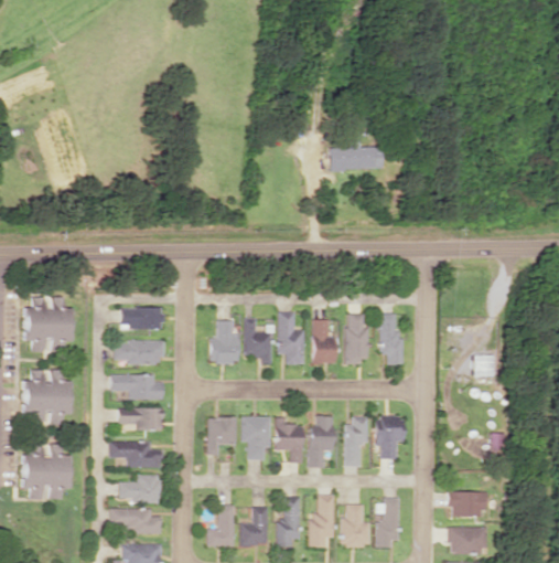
[(382,170),(382,147),(361,148),(361,144),(331,145),(331,171),(382,170)]
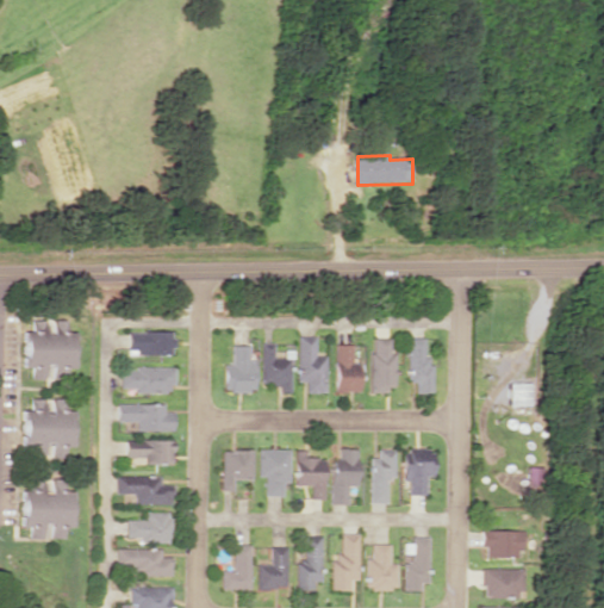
[(75,333),(68,333),(68,321),(55,321),(55,336),(49,336),(49,322),(35,322),(33,333),(27,333),(27,368),(33,368),(33,380),(47,380),(47,365),(55,365),(55,378),(75,379),(75,333)]
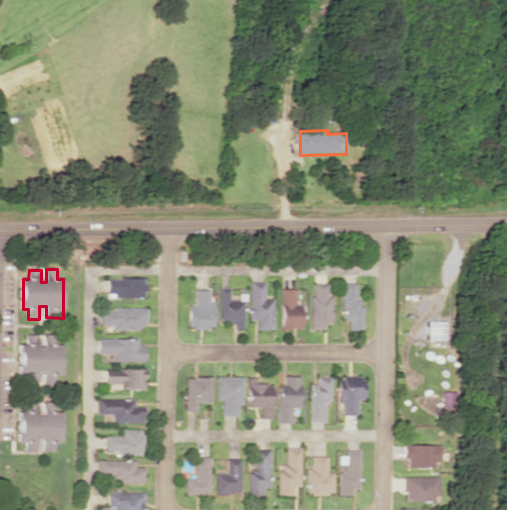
[(111,279),(112,299),(149,298),(148,279),(111,279)]
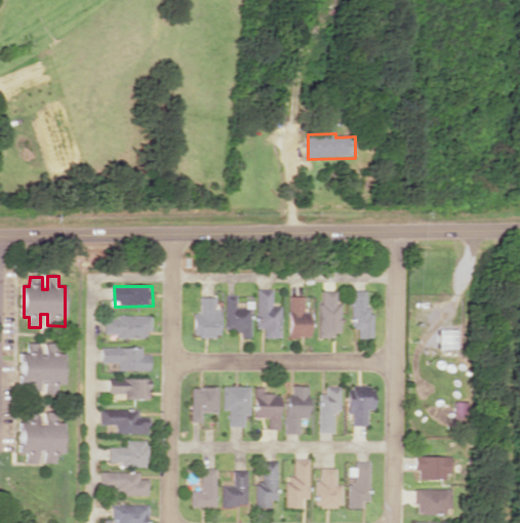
[(284,307),(275,307),(275,290),(260,290),(260,329),(267,330),(267,338),(284,338),(284,307)]
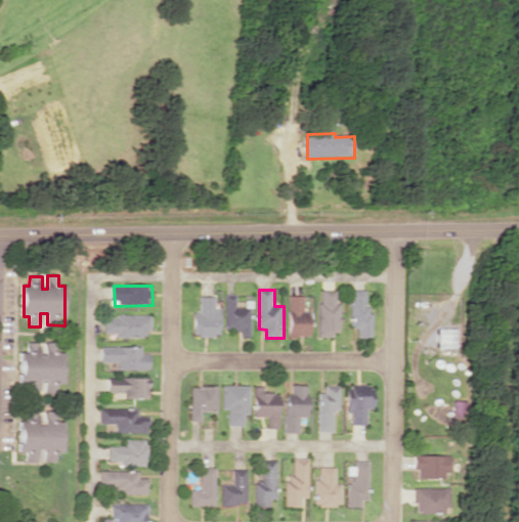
[(343,303),(340,303),(340,291),(321,291),(322,337),(343,336),(343,303)]
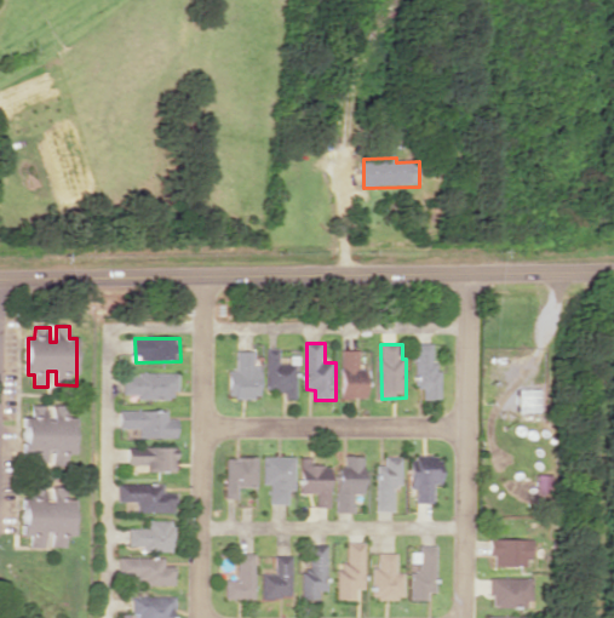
[(440,345),(419,345),(419,389),(425,389),(426,401),(441,400),(440,345)]
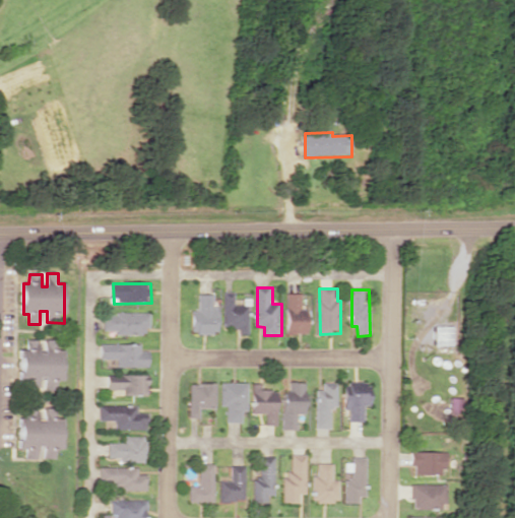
[(251,335),(252,301),(237,300),(237,294),(227,294),(226,329),(242,329),(242,335),(251,335)]
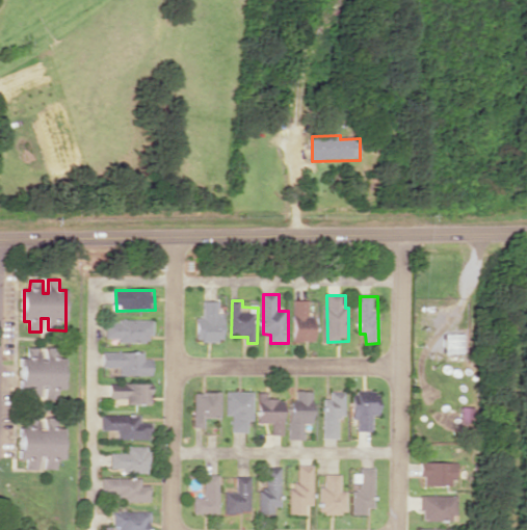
[(226,342),(226,314),(221,314),(221,301),(206,301),(206,319),(200,319),(199,342),(226,342)]
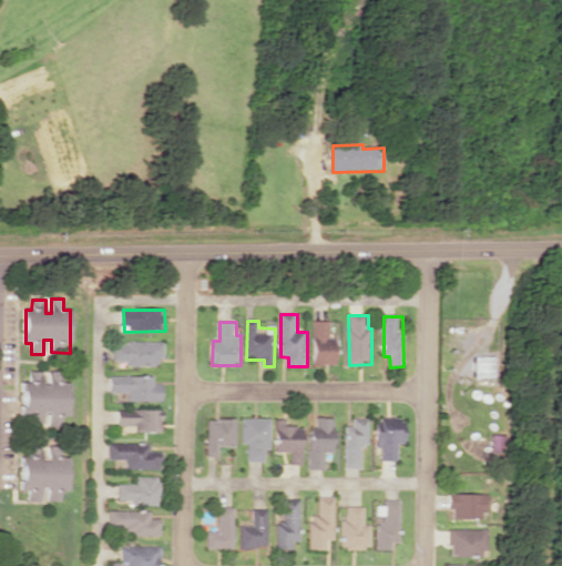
[(335,322),(315,322),(316,366),(336,366),(335,322)]
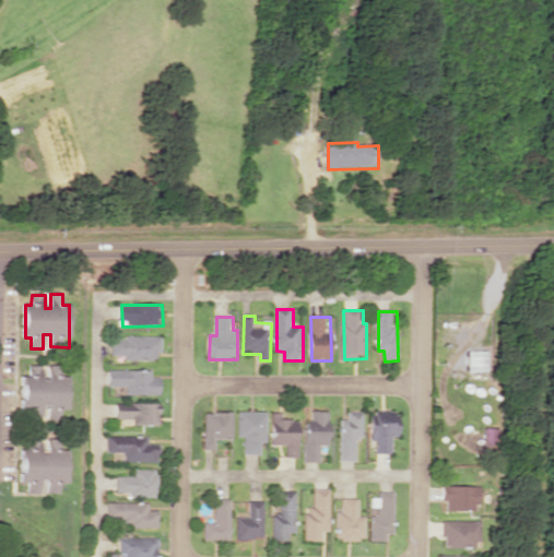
[(128,362),(158,362),(158,354),(165,354),(165,338),(115,338),(115,356),(128,356),(128,362)]
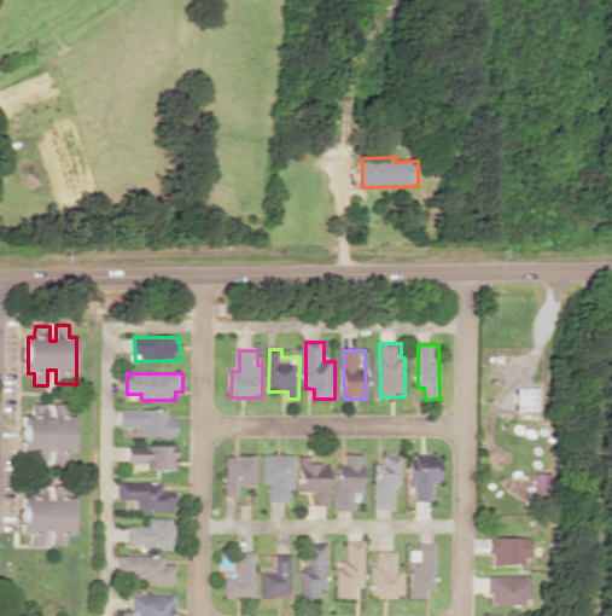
[(540,389),(519,390),(519,412),(540,412),(540,389)]
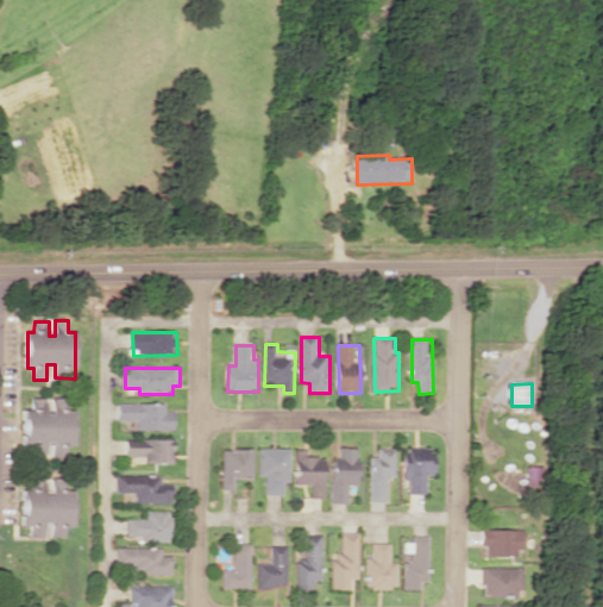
[(26,411),(25,446),(33,446),(33,457),(46,457),(46,444),(54,444),(54,458),(74,458),(75,411),(68,411),(69,400),(54,399),(54,414),(48,414),(48,400),(33,400),(33,411),(26,411)]
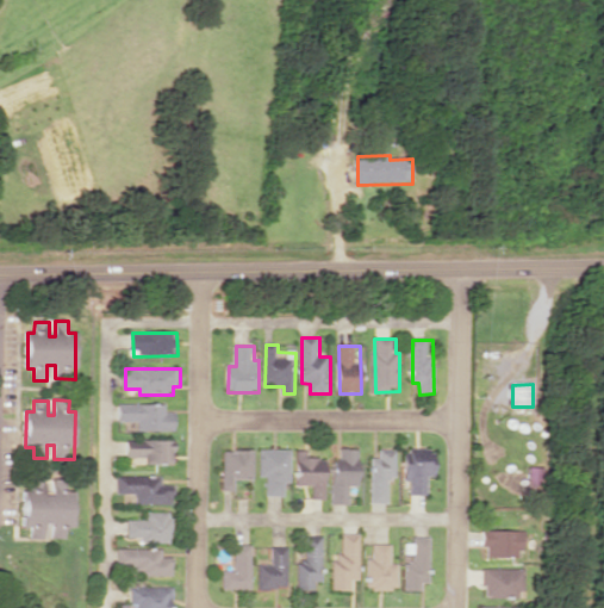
[(123,422),(141,422),(141,433),(178,432),(178,413),(168,414),(168,404),(122,404),(123,422)]
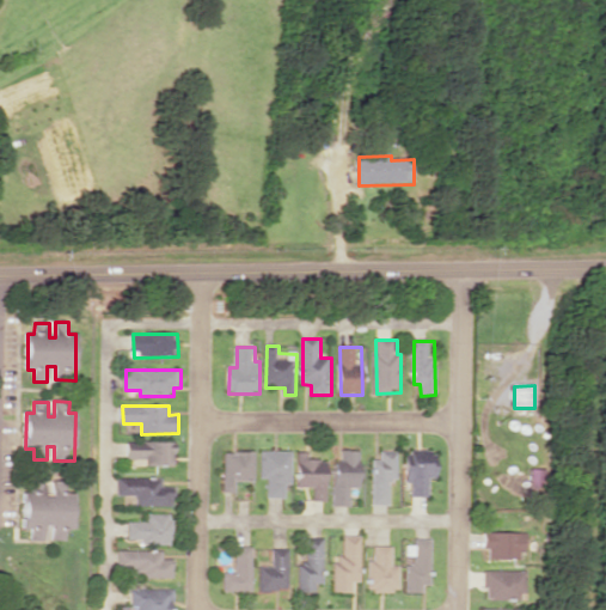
[(178,467),(177,441),(141,443),(141,450),(130,450),(130,459),(148,459),(148,467),(178,467)]
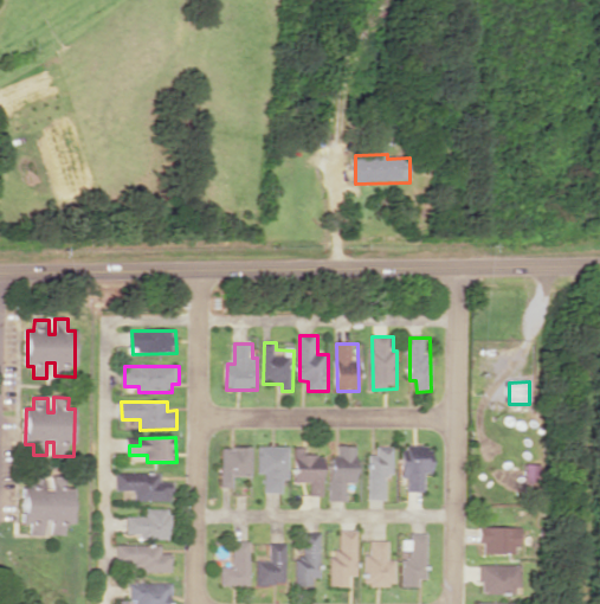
[(268,493),(285,494),(285,481),(291,481),(291,448),(260,447),(260,475),(268,475),(268,493)]
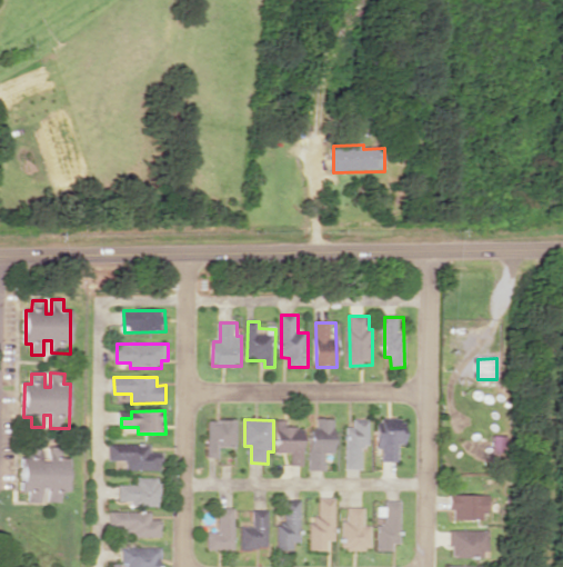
[(311,471),(328,471),(328,454),(335,454),(337,419),(319,419),(319,431),(312,431),(311,471)]
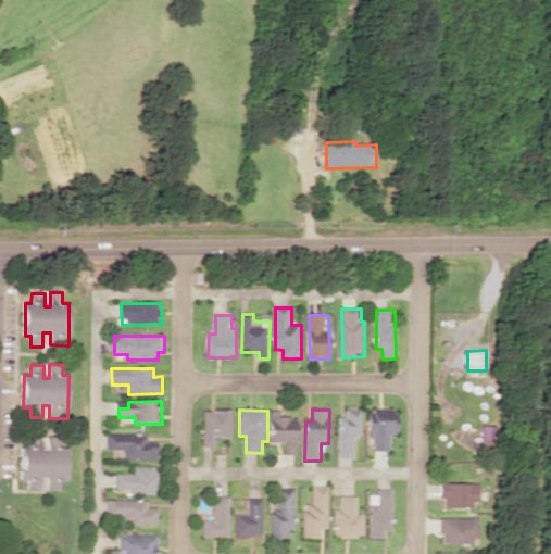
[(207,449),(217,448),(217,438),(234,438),(234,411),(207,411),(207,449)]
